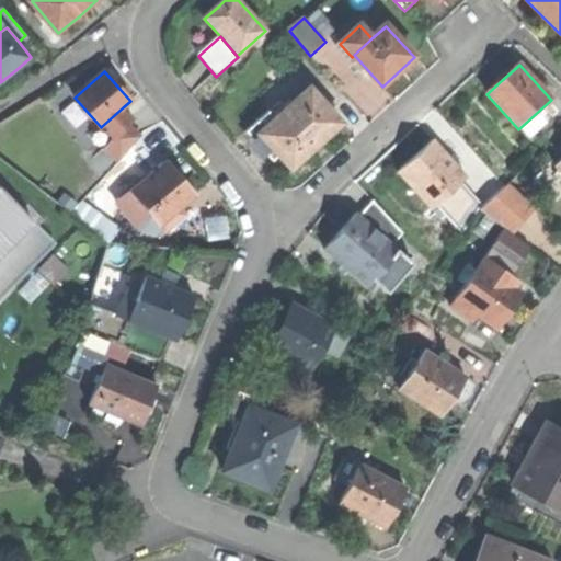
[(279,156),(292,169),(316,147),(342,124),(311,89),(276,119),(270,113),(248,133),(273,161),(279,156)]
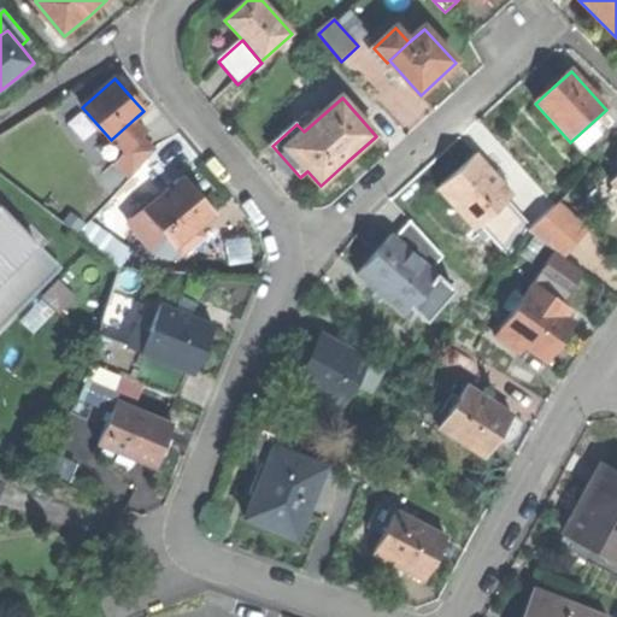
[(146,131),(135,118),(112,139),(125,153),(113,165),(127,180),(156,154),(140,137),(146,131)]
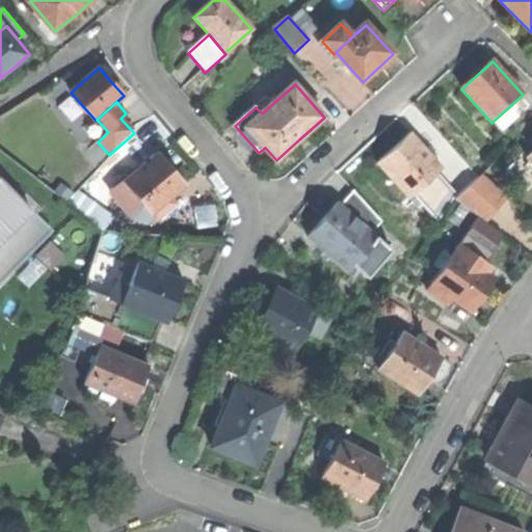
[(394,152),(378,165),(408,198),(430,180),(442,169),(411,136),(394,152)]
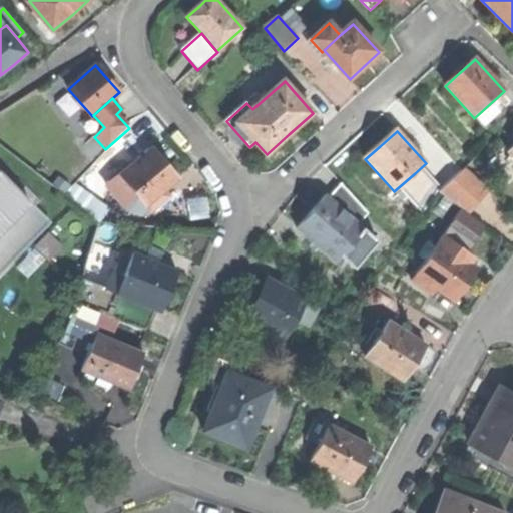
[(139,198),(146,206),(179,180),(168,165),(154,148),(121,175),(139,198)]
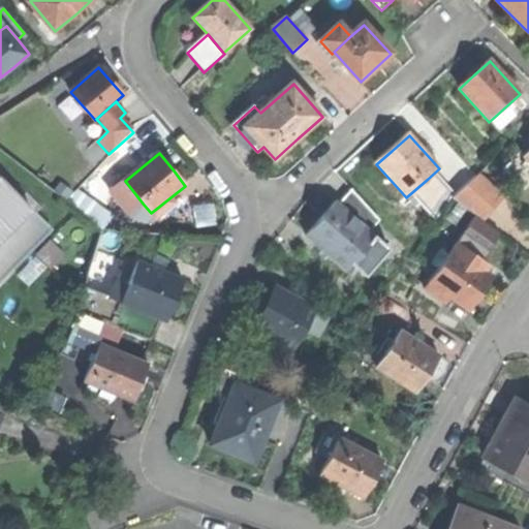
[(445,176),(439,168),(428,179),(434,186),(445,176)]
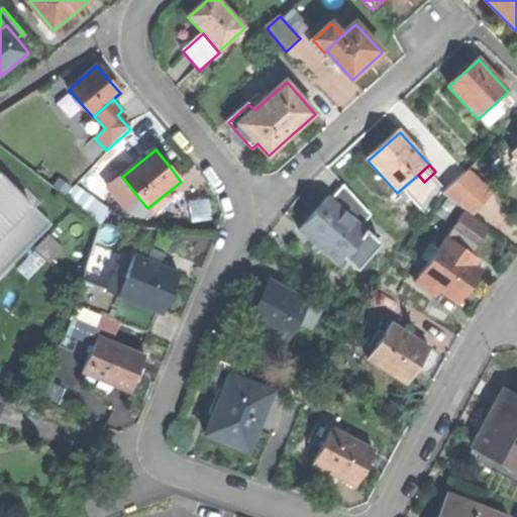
[(0,232),(29,204),(0,174),(0,232)]
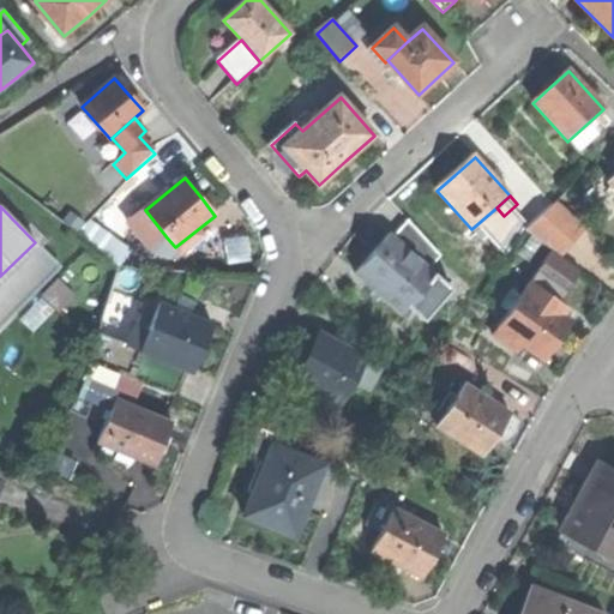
[(525,233),(561,258),(584,229),(552,206),(525,233)]
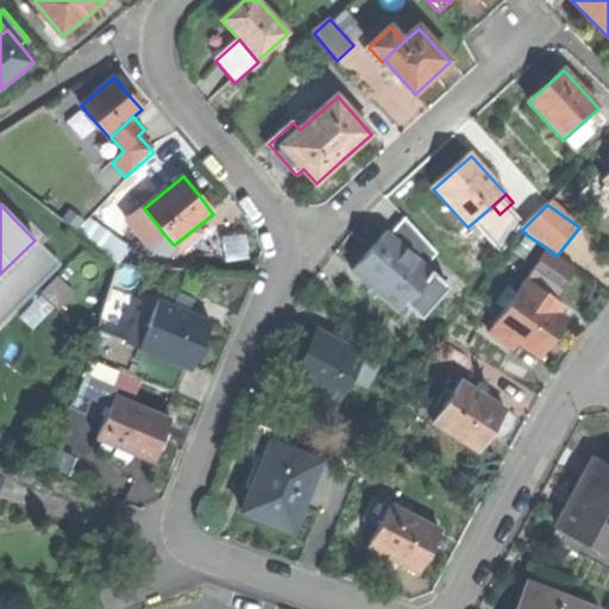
[(149,249),(165,236),(144,208),(127,221),(149,249)]
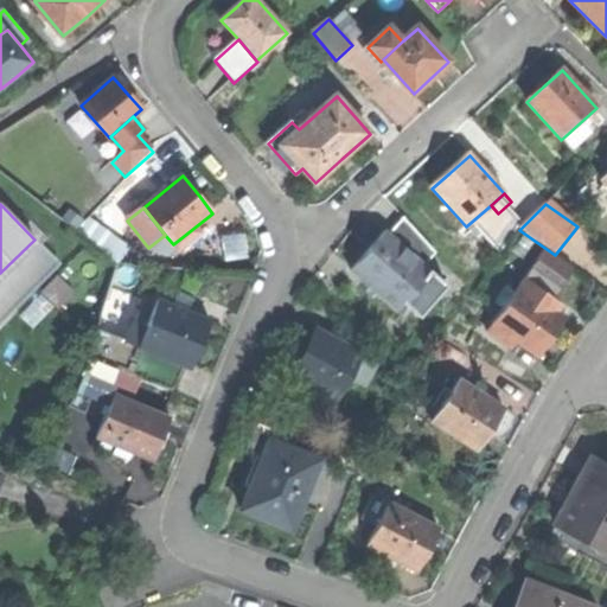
[(368,255),(352,273),(397,312),(403,305),(415,291),(430,273),(385,235),(368,255)]
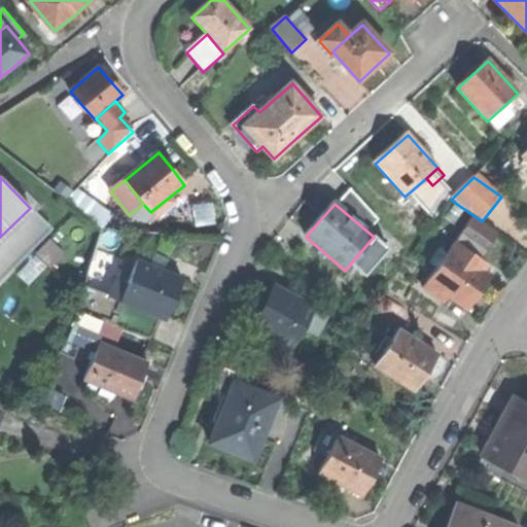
[(0,279),(50,230),(30,208),(0,237),(0,279)]
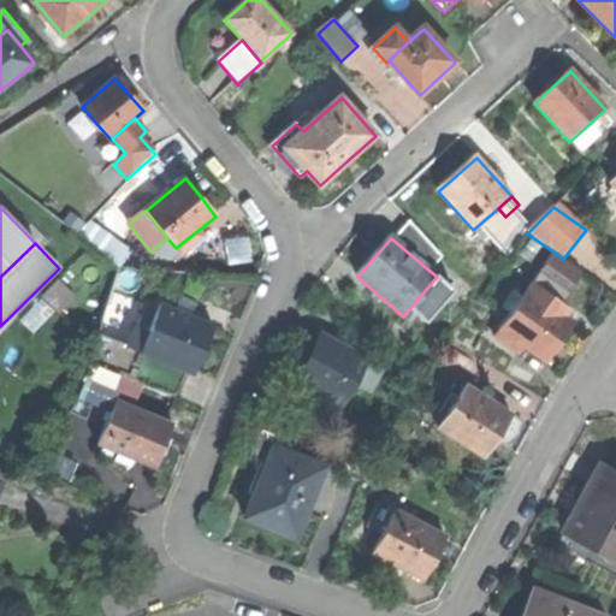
[(523,348),(544,363),(560,342),(572,324),(555,312),(560,304),(532,285),(522,298),(510,317),(499,331),(523,348)]
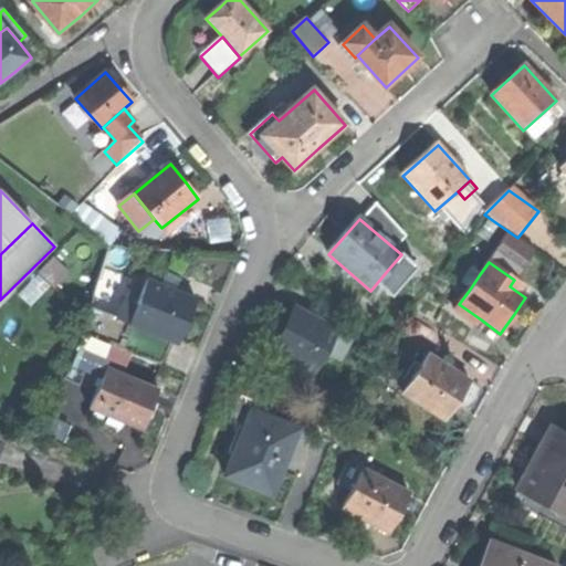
[(105,264),(92,307),(130,324),(138,305),(127,301),(136,280),(129,279),(133,272),(105,264)]
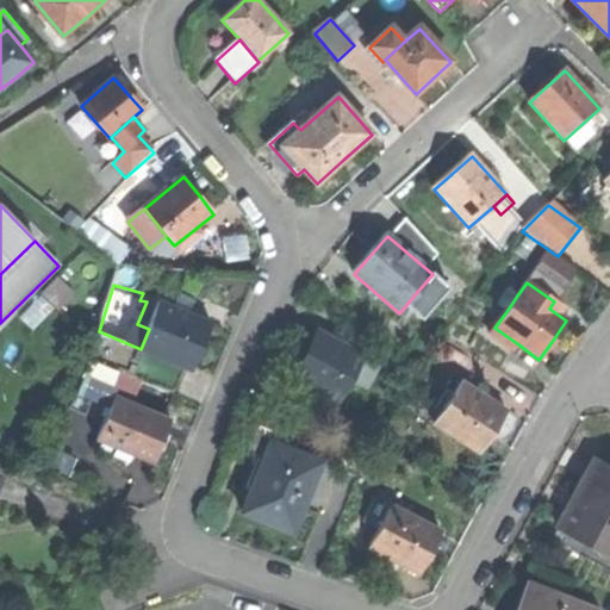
[(496,306),(505,313),(517,296),(508,288),(496,306)]
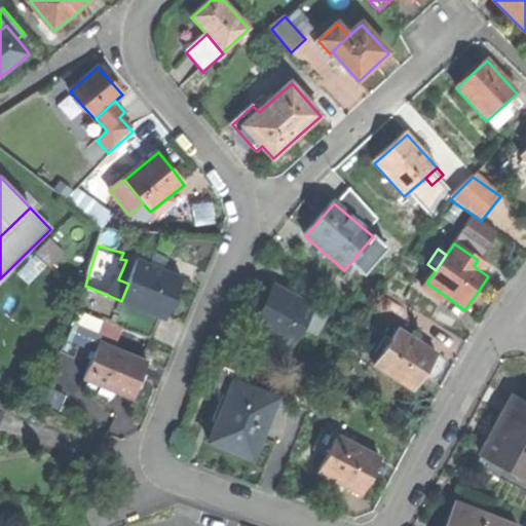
[(367,259),(360,252),(349,264),(357,270),(367,259)]
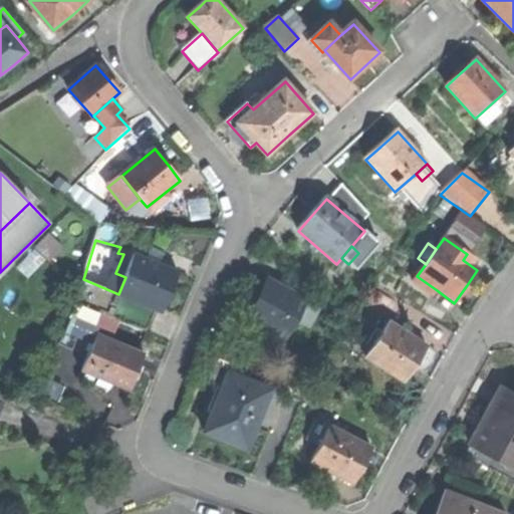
[(158,309),(162,311),(169,292),(178,272),(135,254),(125,277),(118,294),(158,309)]
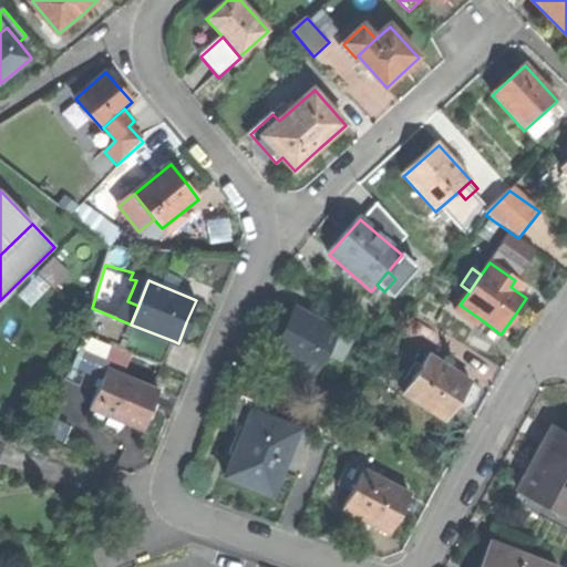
[(477,327),(482,320),(460,305),(455,311),(477,327)]
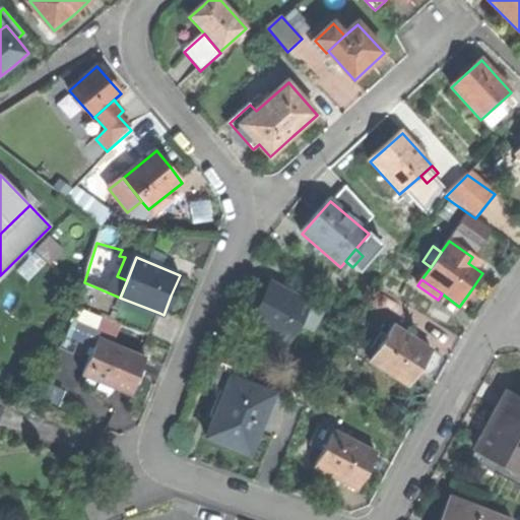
[(100,317),(110,321),(120,298),(84,282),(76,307),(100,317)]
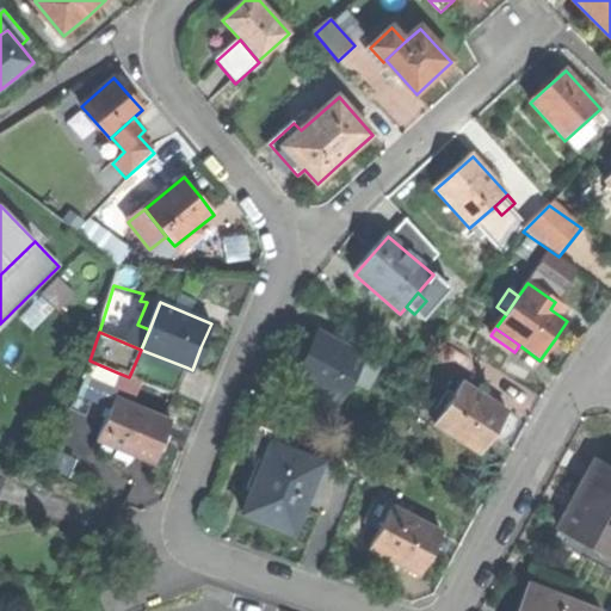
[(306,356),(296,376),(341,400),(344,393),(351,380),(363,357),(318,334),(306,356)]
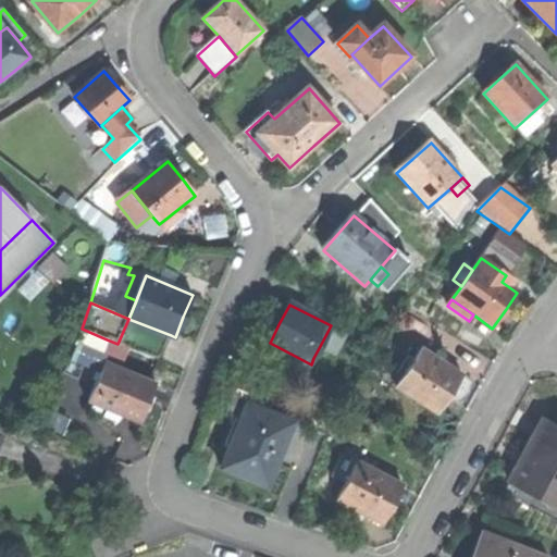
[(161,361),(171,335),(128,319),(118,344),(161,361)]
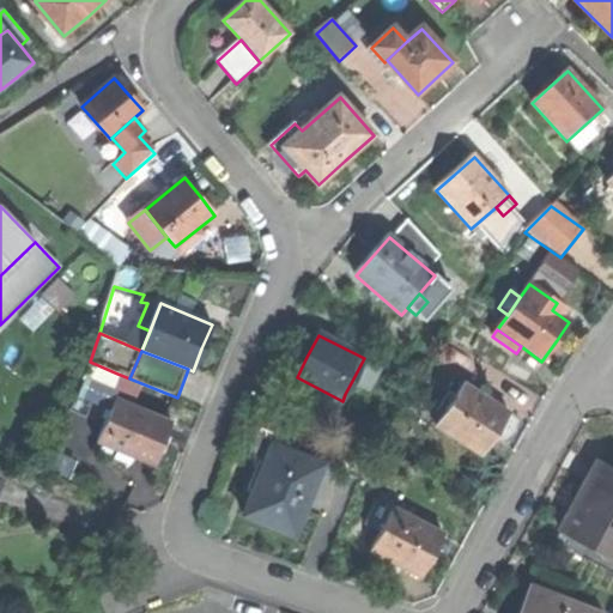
[(378,366),(364,358),(352,381),(368,388),(378,366)]
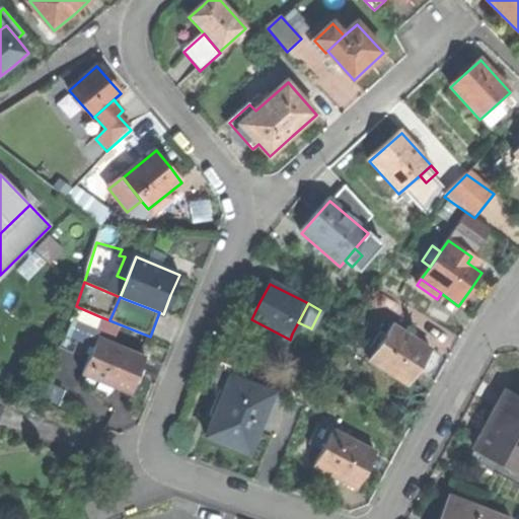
[(94,330),(99,316),(76,306),(71,321),(94,330)]
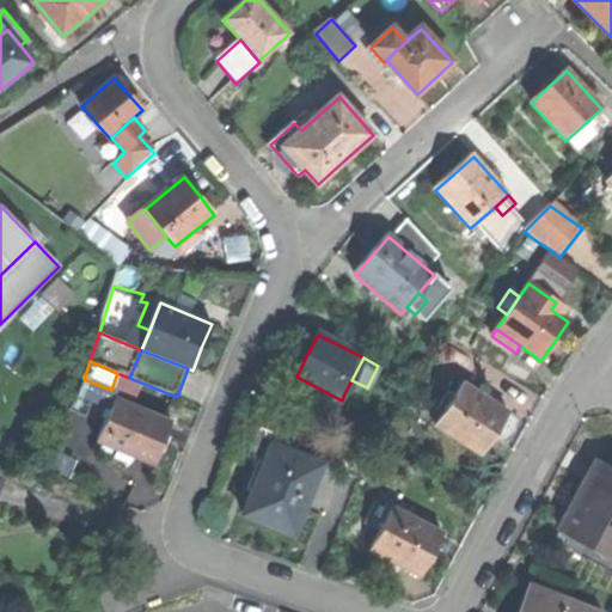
[(360,402),(367,387),(352,380),(344,393),(360,402)]
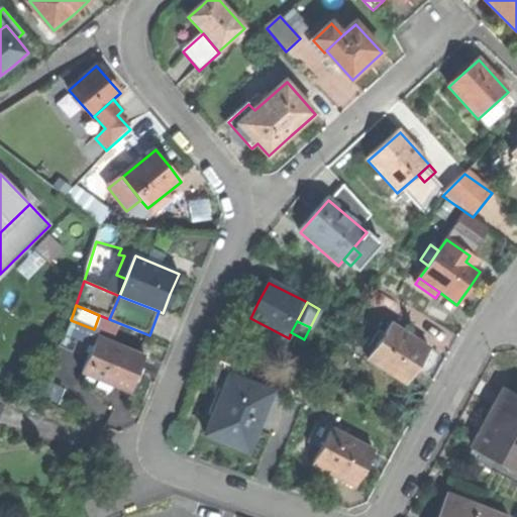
[(368,362),(406,386),(417,368),(429,349),(391,325),(385,335),(374,352),(368,362)]
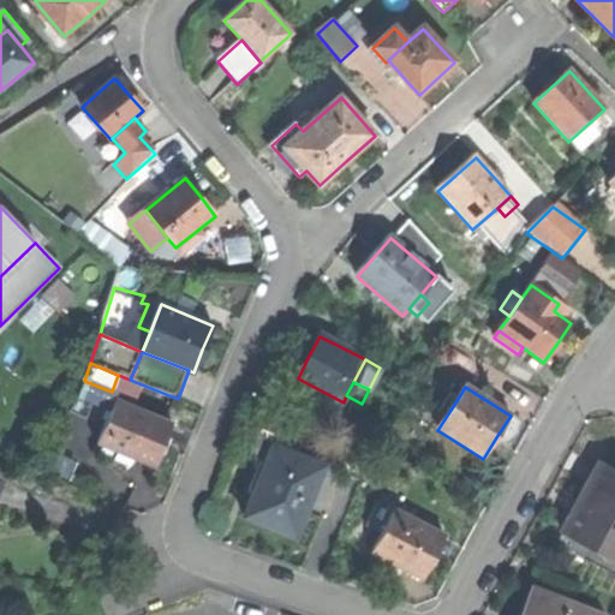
[(437,415),(445,419),(458,399),(451,394),(437,415)]
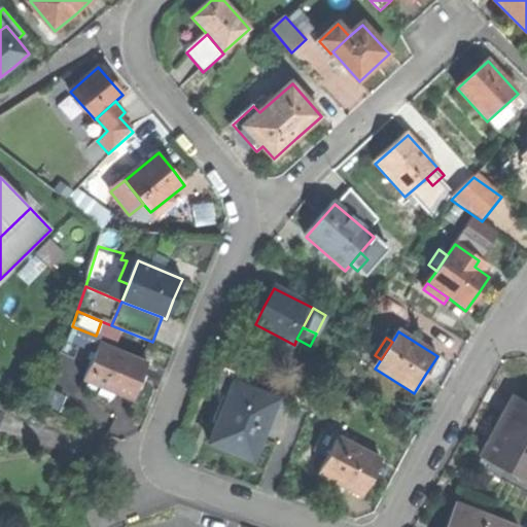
[(84,380),(132,399),(138,384),(147,362),(100,343),(84,380)]
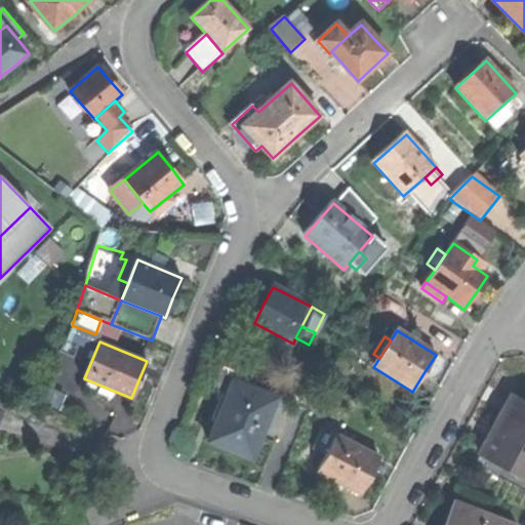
[(206,419),(216,423),(234,380),(244,385),(246,378),(226,370),(214,398),(206,419)]
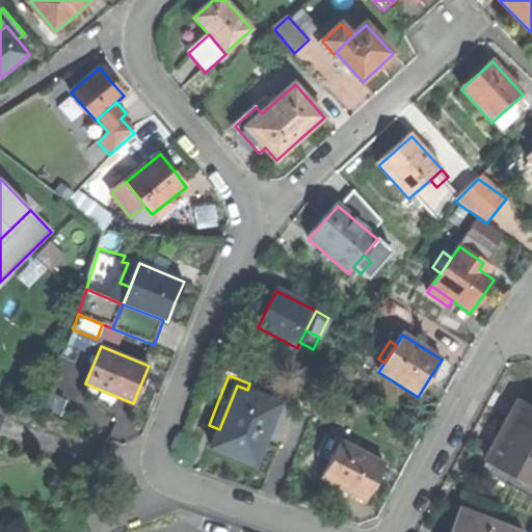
[(213,446),(256,463),(281,403),(247,390),(237,386),(219,429),(213,446)]
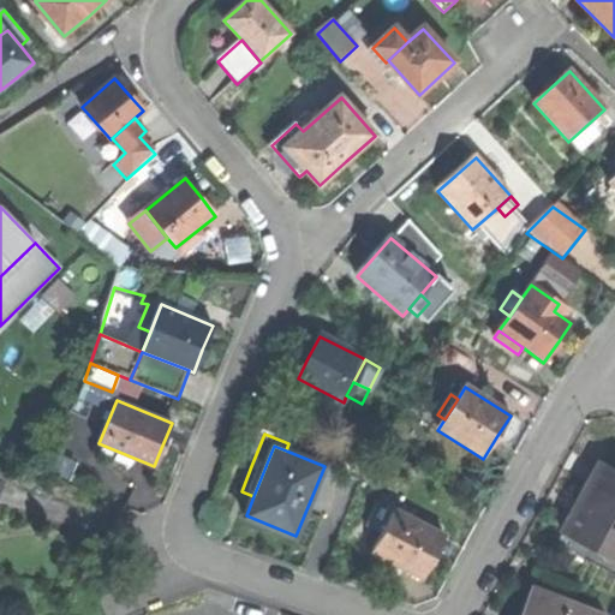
[(563,533),(614,561),(614,472),(601,465),(578,508),(563,533)]
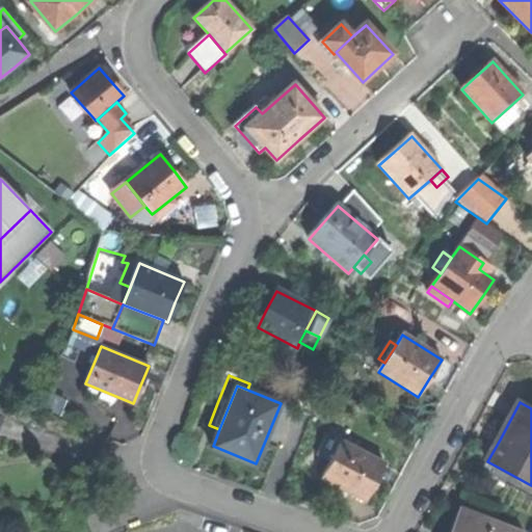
[(323,479),(366,502),(375,484),(386,464),(343,442),(340,448),(331,462),(323,479)]
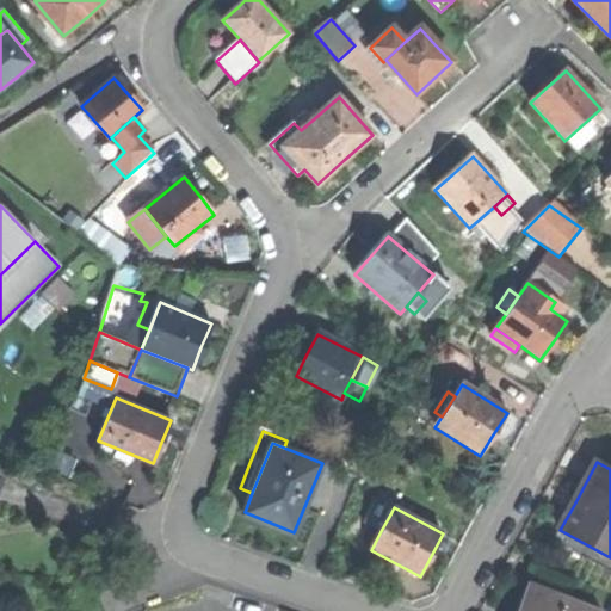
[(374,526),(381,531),(390,514),(382,511),(374,526)]
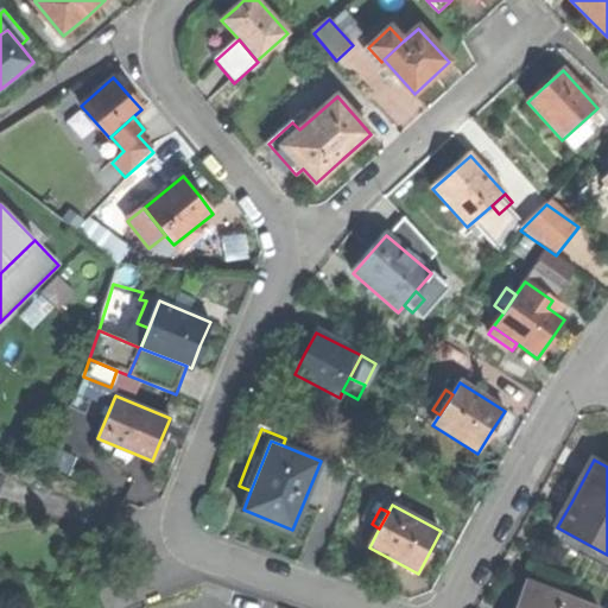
[(607,555),(557,527),(550,540),(607,571),(607,555)]
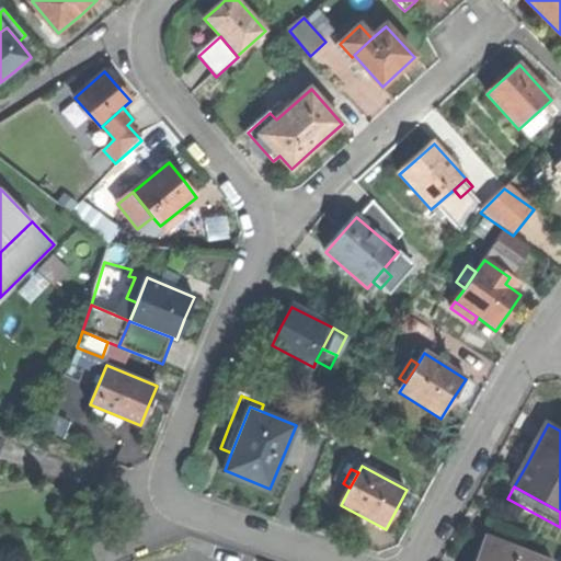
[(476,560),(553,560),(552,560),(551,560),(542,560),(488,539),(489,535),(487,534),(476,560)]
